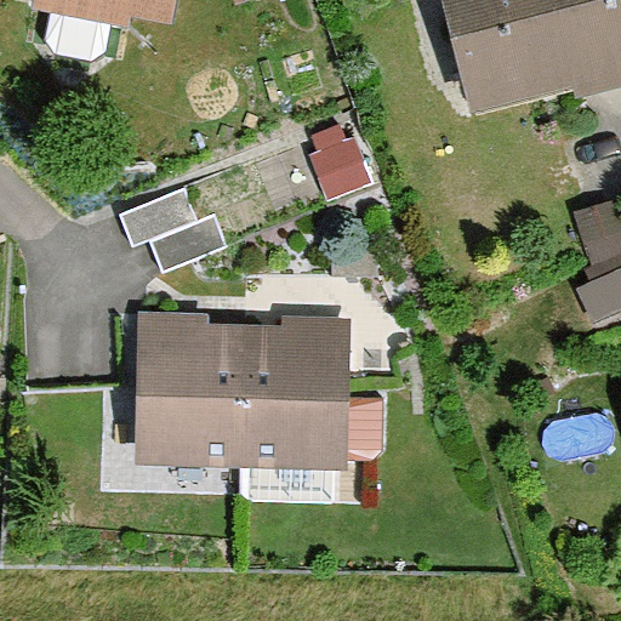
[(23,0),(164,22),(167,0),(23,0)]
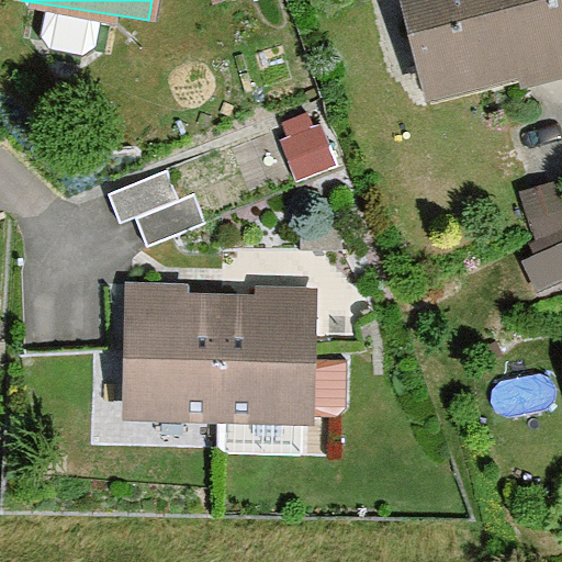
[(561,15),(558,0),(393,0),(417,87),(503,64),(508,81),(561,66),(561,15)]
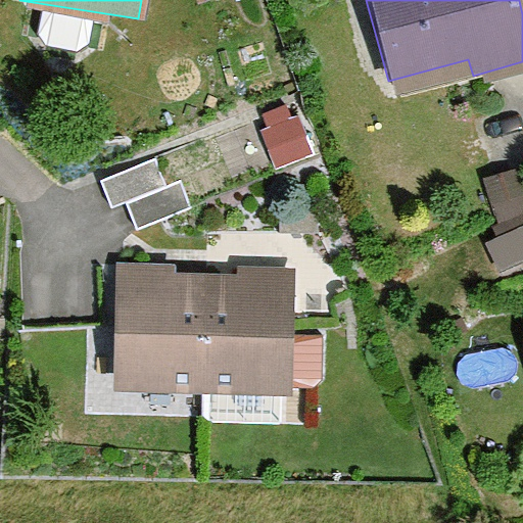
[(298,115),(260,130),(275,169),(313,155),(298,115)]
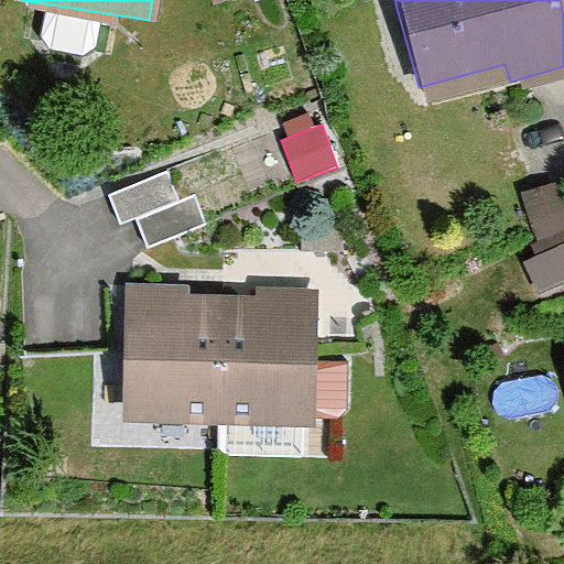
[(180,202),(167,173),(109,196),(121,225),(136,219),(180,202)]
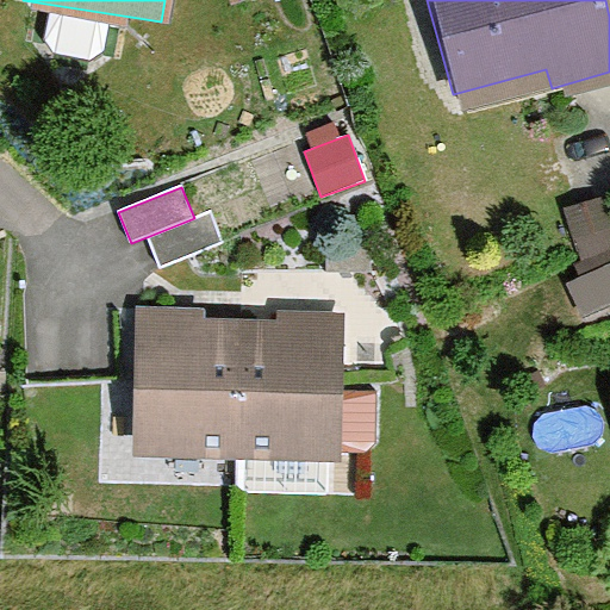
[(609,221),(603,198),(564,210),(578,257),(609,248),(609,221)]
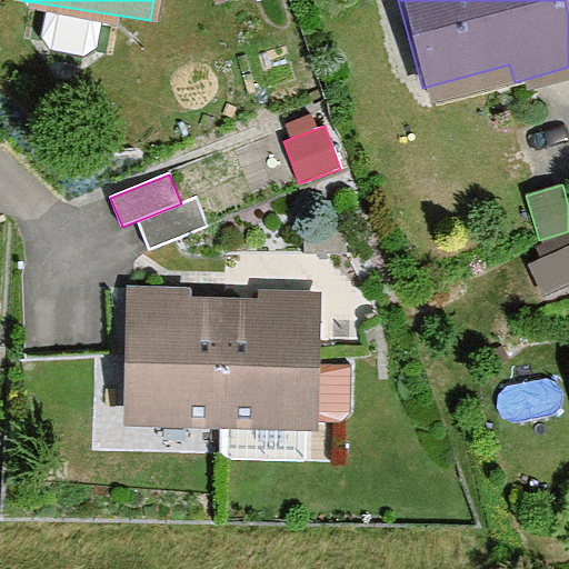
[(208,227),(196,198),(181,203),(137,221),(149,250),(208,227)]
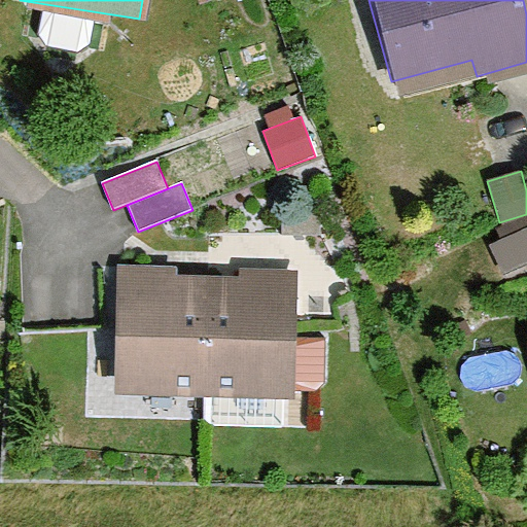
[(526,229),(490,246),(503,276),(526,265),(526,229)]
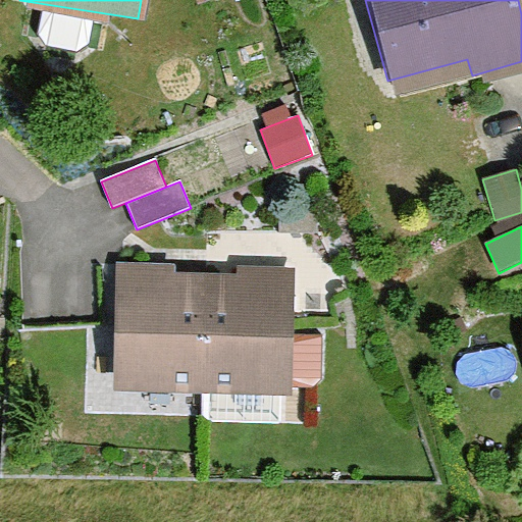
[(191,383),(191,258),(100,258),(100,383),(191,383)]
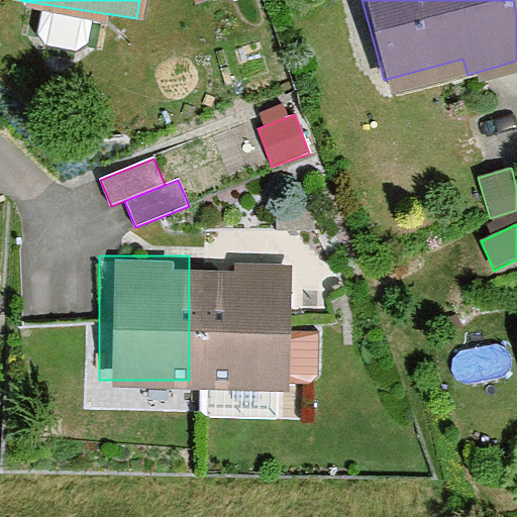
[(278,255),(189,255),(189,380),(307,380),(307,312),(278,312),(278,255)]
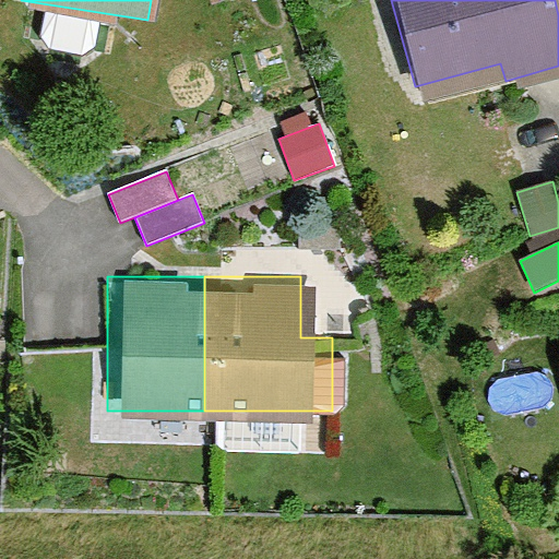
All buildings are outlined.
